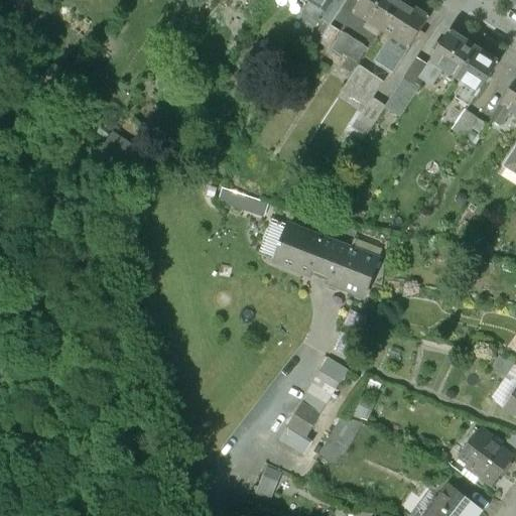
[(331,0),(307,0),(311,2),(302,16),(315,24),(331,0)]
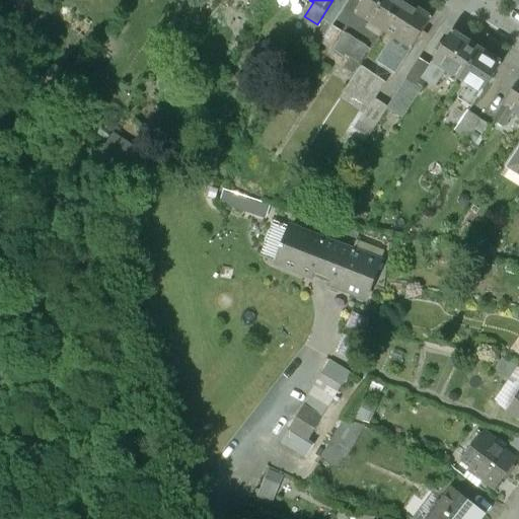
[(403,0),(402,0),(363,0),(356,13),(383,31),(403,0)]
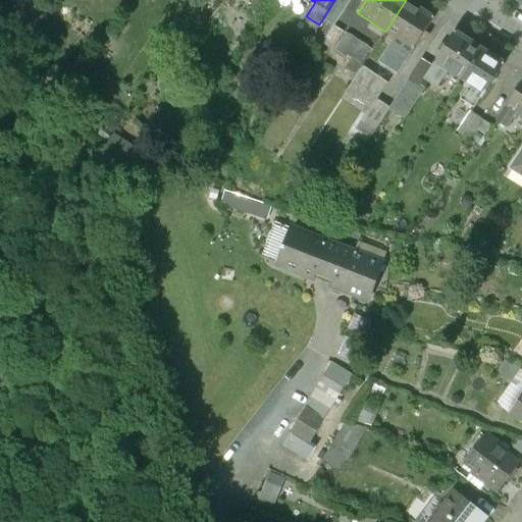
[(434,18),(406,0),(385,32),(414,50),(434,18)]
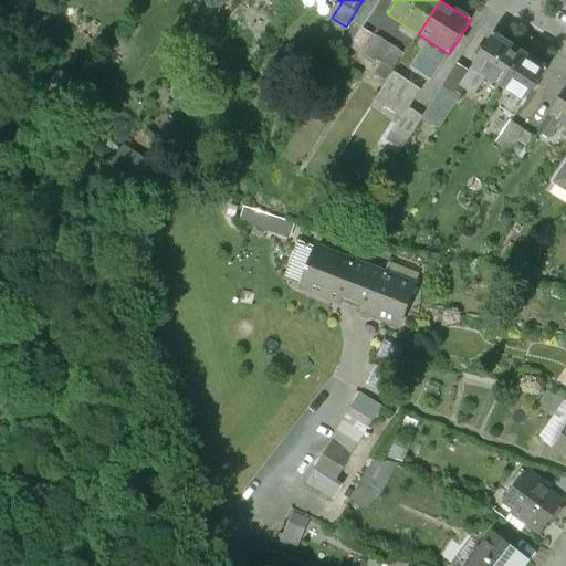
[(385,62),(381,71),(392,76),(407,46),(379,34),(369,54),(385,62)]
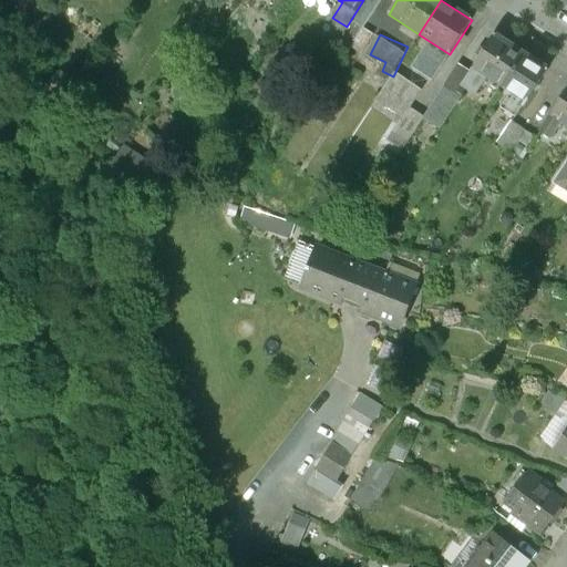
[(525,55),(494,34),(462,88),(475,95),(487,78),(504,88),(505,88),(525,55)]
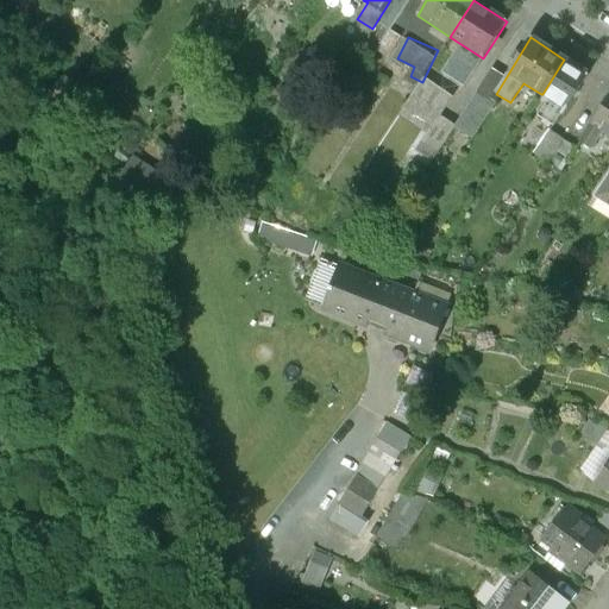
[(590,76),(564,60),(542,94),(552,100),(566,110),(571,102),(577,106),(586,92),(582,88),(590,76)]
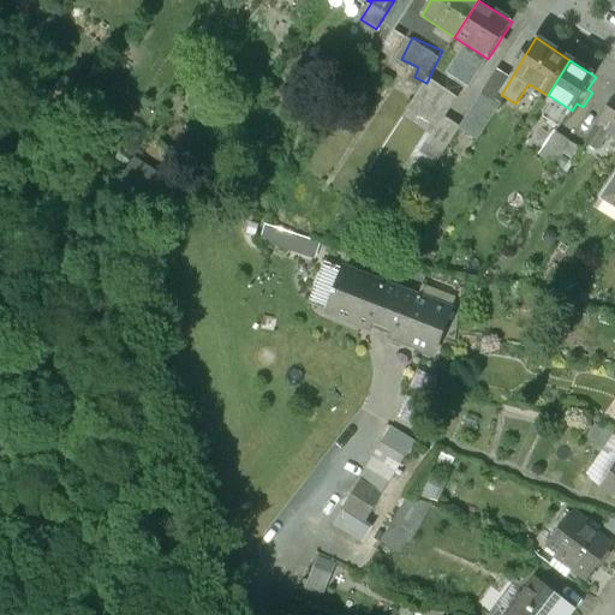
[(501,105),(483,93),(459,129),(478,141),(501,105)]
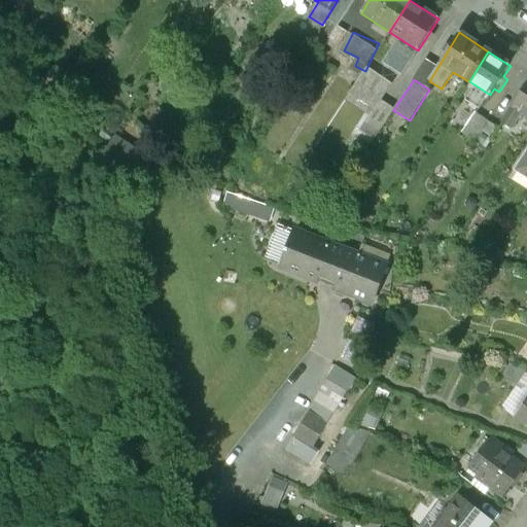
[(526,83),(512,106),(522,113),(526,116),(526,83)]
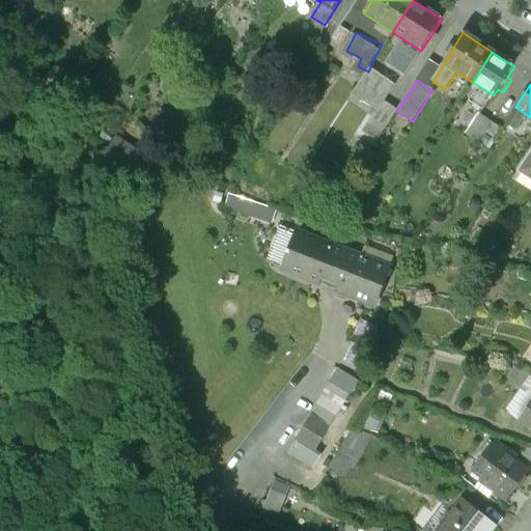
[(481,87),(471,102),(483,109),(491,99),(492,100),(494,95),(481,87)]
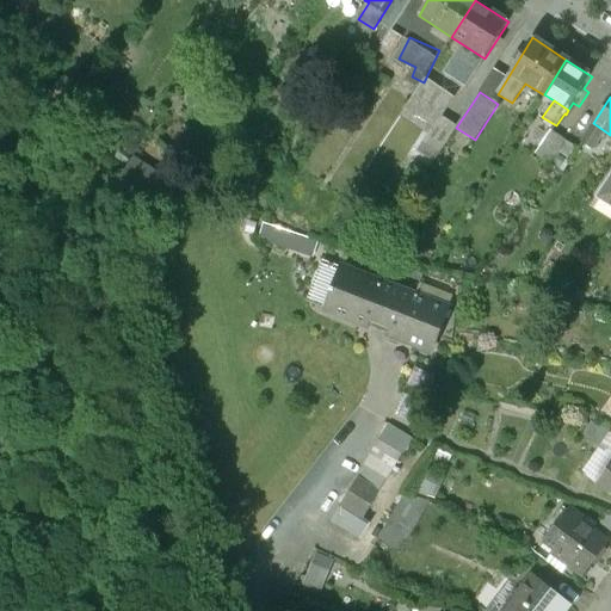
[(605,131),(593,123),(581,142),(592,149),(605,131)]
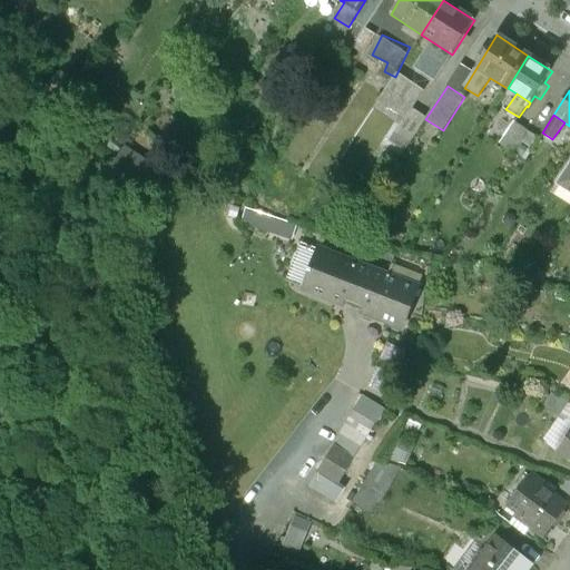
[(522,156),(541,136),(521,118),(502,138),(522,156)]
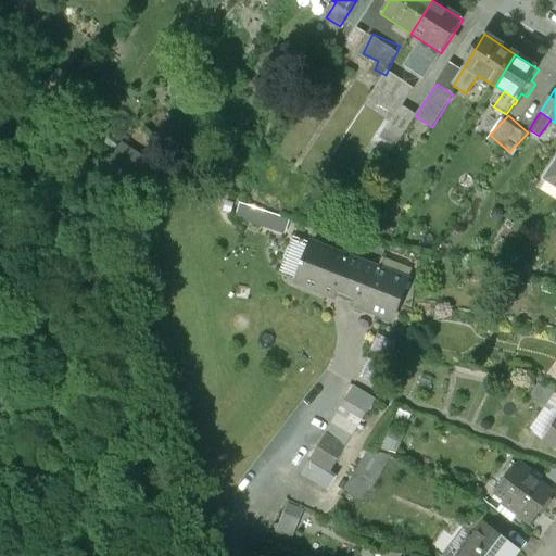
[(555,163),(546,178),(555,184),(555,163)]
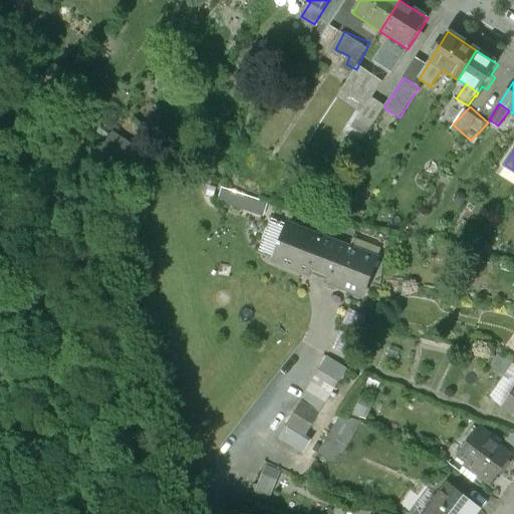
[(268,204),(222,188),(218,202),(264,217),(268,204)]
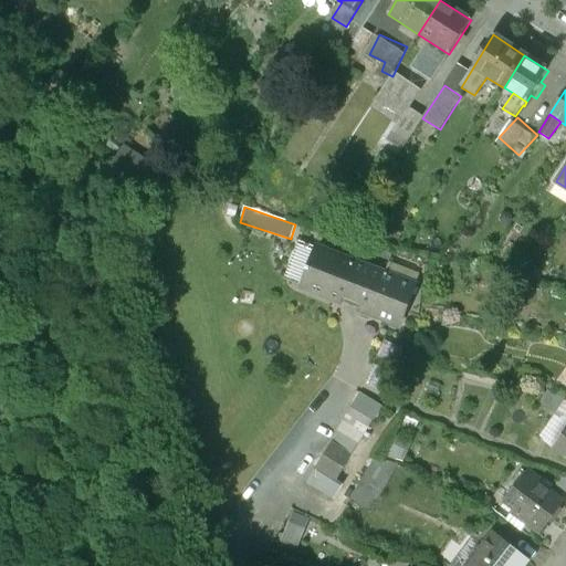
[(356,262),(317,248),(302,286),(341,301),(356,263),(356,262)]
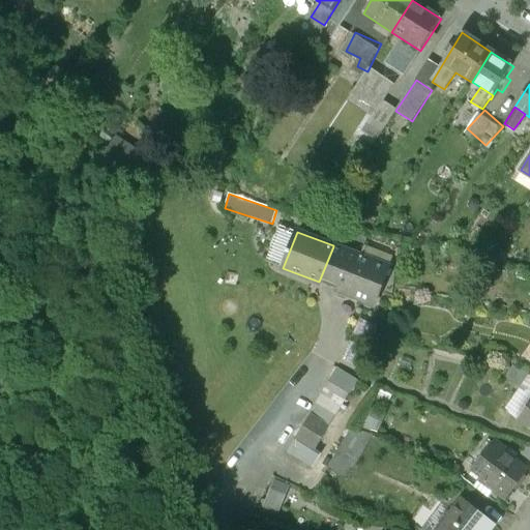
[(387,267),(333,246),(322,275),(341,283),(349,286),(351,281),(378,291),(387,267)]
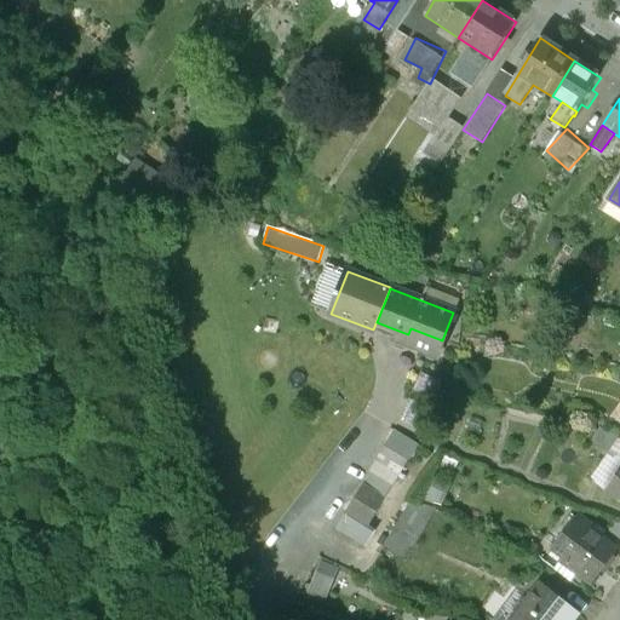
[(408,334),(399,331),(396,339),(437,355),(442,340),(411,328),(408,334)]
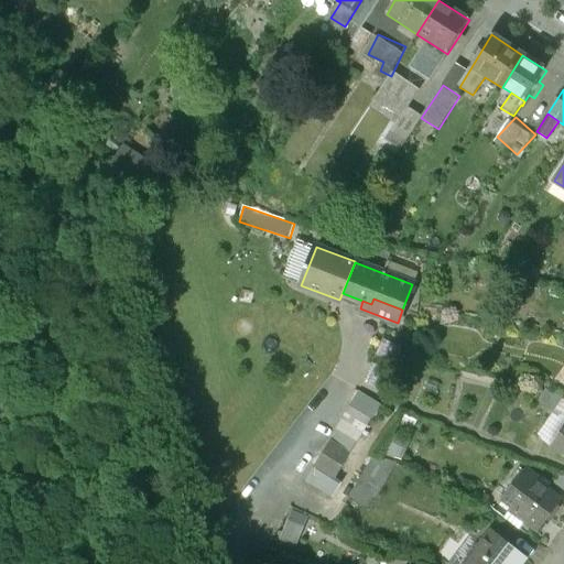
[(358,391),(328,441),(331,443),(316,466),(335,478),(379,404),(358,391)]
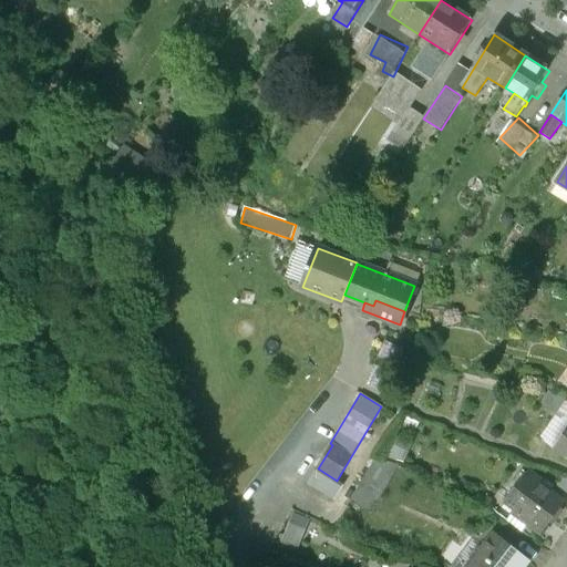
[(566,428),(555,445),(566,453),(566,428)]
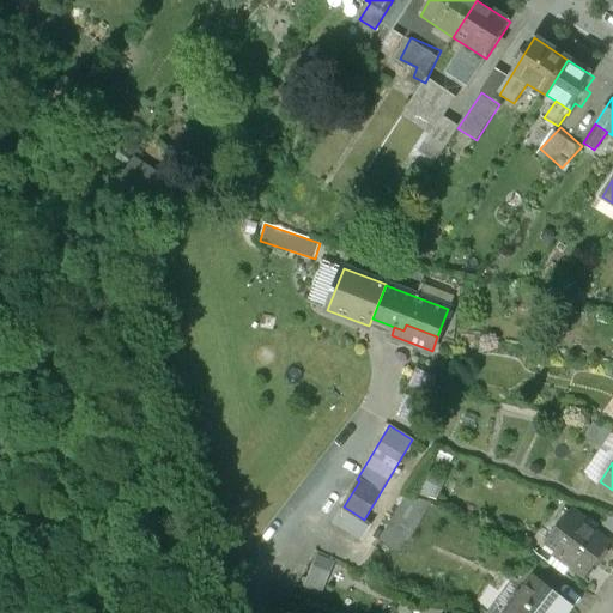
[(410,489),(387,541),(411,551),(434,499),(410,489)]
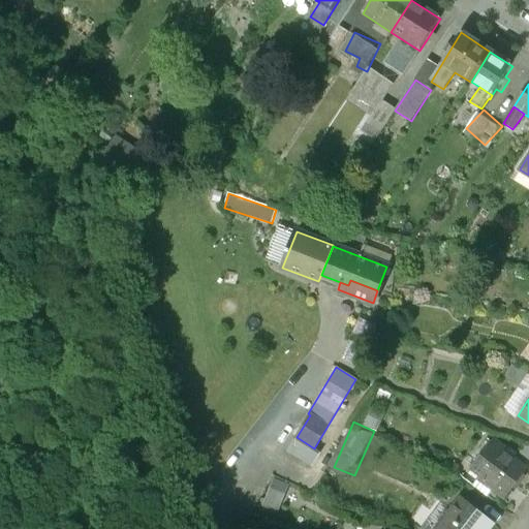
[(528,471),(488,442),(468,469),(510,499),(528,473),(528,471)]
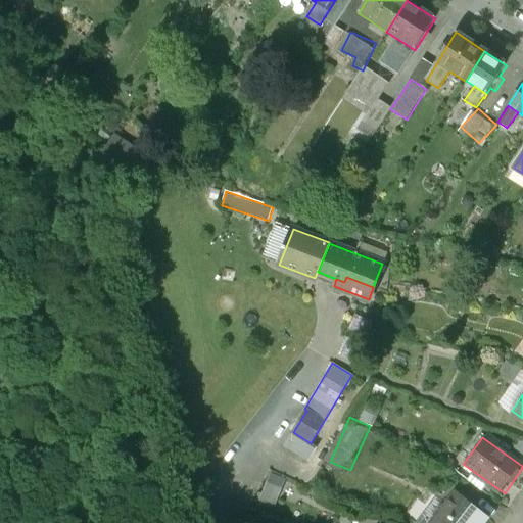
[(273,471),(263,497),(280,504),(289,476),(273,471)]
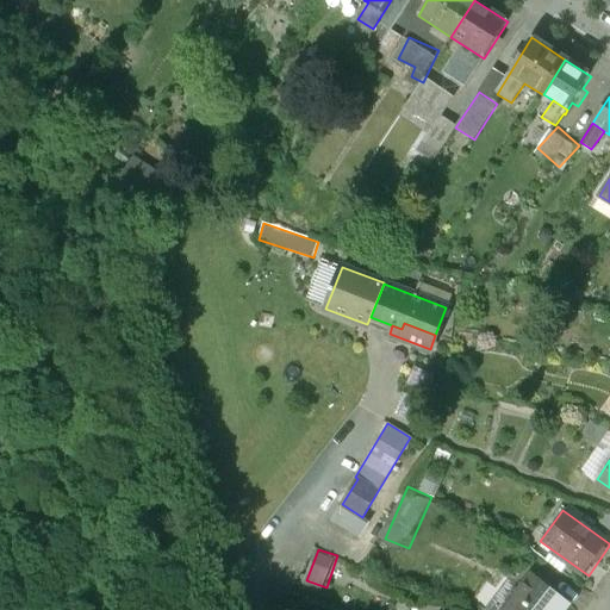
[(531,576),(504,609),(549,609),(560,597),(531,576)]
